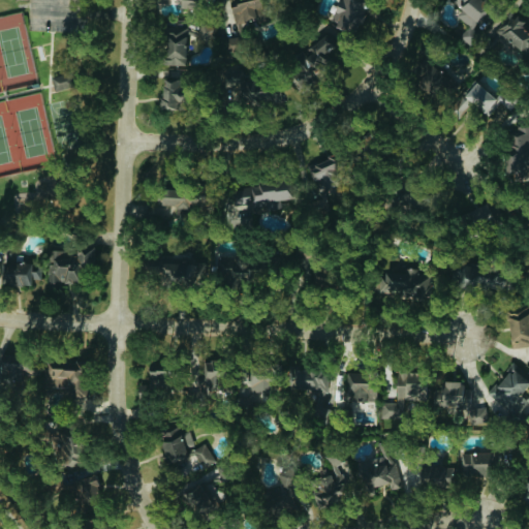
[(253,8),(258,7),(256,0),(241,0),(230,2),(235,23),(256,19),(253,8)]
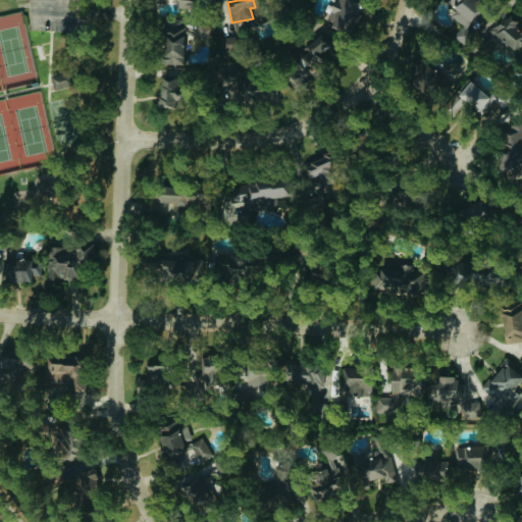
[(357,30),(357,0),(338,0),(340,5),(330,5),(330,30),(357,30)]
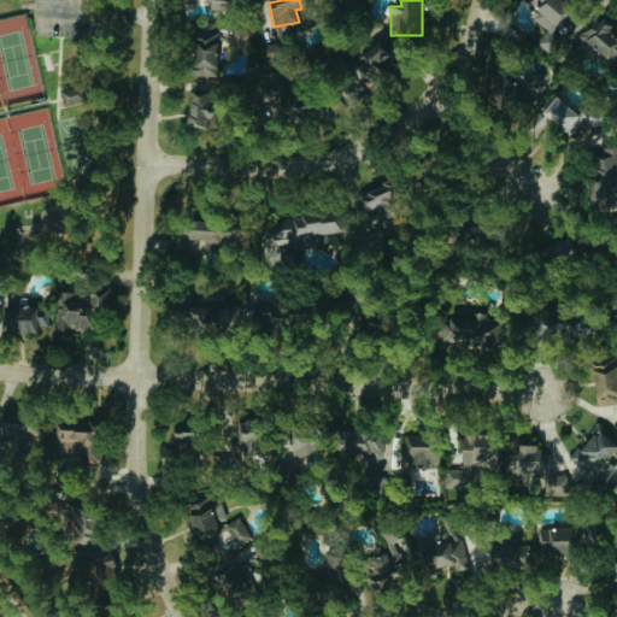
[(547,30),(538,42),(550,52),(559,40),(551,33),(571,7),(563,0),(528,0),(528,1),(540,12),(534,19),(547,30)]
